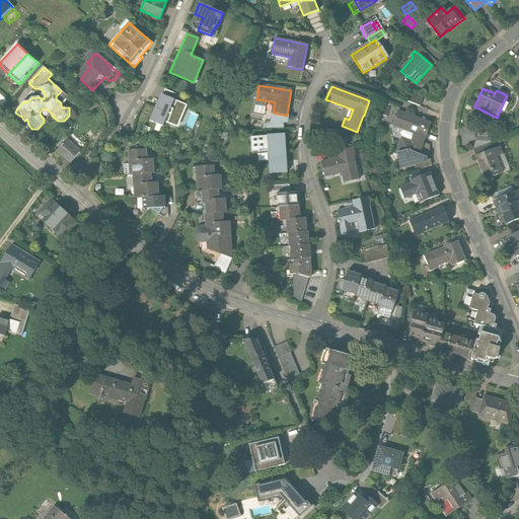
[(424,96),(411,91),(406,101),(420,106),(424,96)]
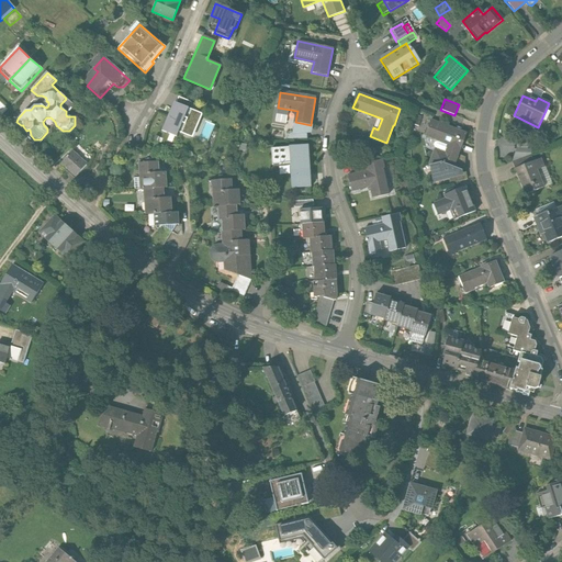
[(200,113),(173,102),(169,113),(178,117),(172,132),(188,138),(200,113)]
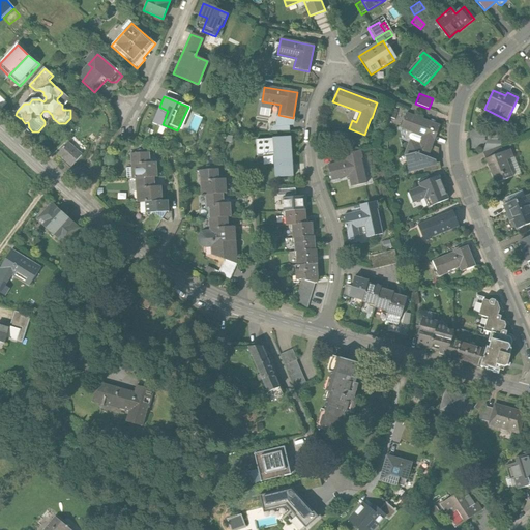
[(396,112),(391,110),(388,119),(393,121),(396,112)]
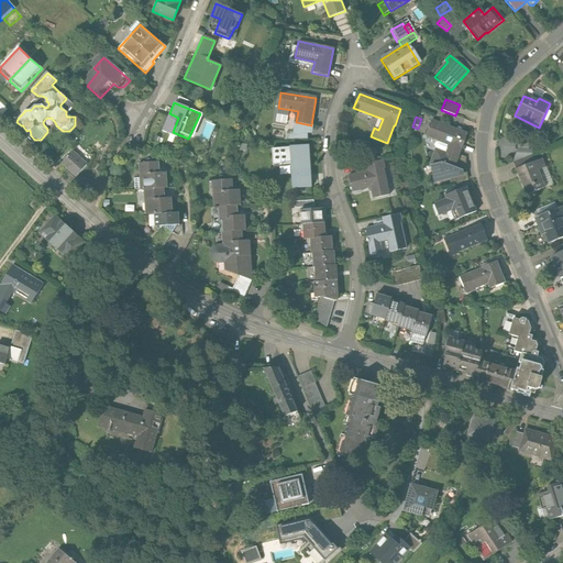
[(432,120),(426,136),(449,145),(445,153),(435,150),(430,166),(431,166),(434,181),(450,178),(463,175),(462,172),(461,170),(462,164),(464,157),(459,156),(467,134),(432,120)]
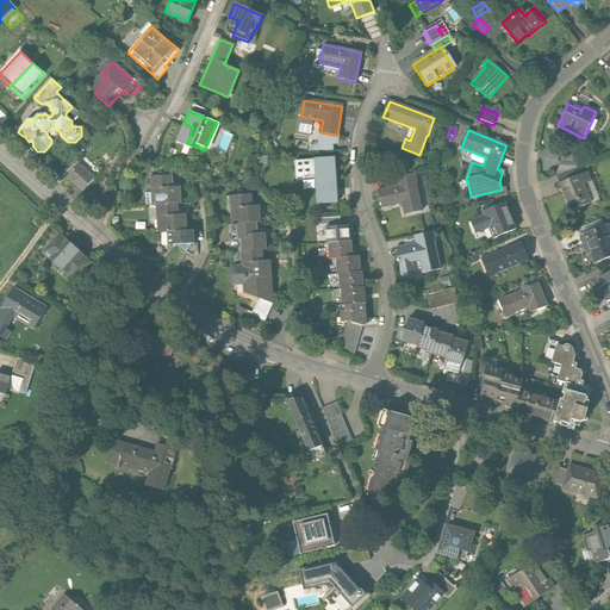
[(337,136),(321,132),(318,147),(338,145),(340,137),(337,136)]
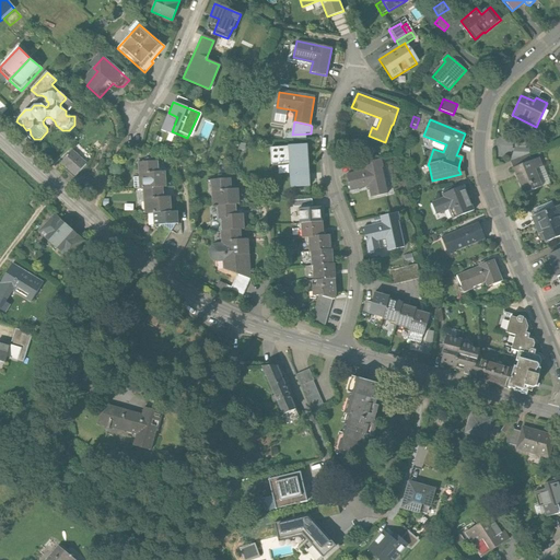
[(529,140),(515,139),(515,148),(529,149),(529,140)]
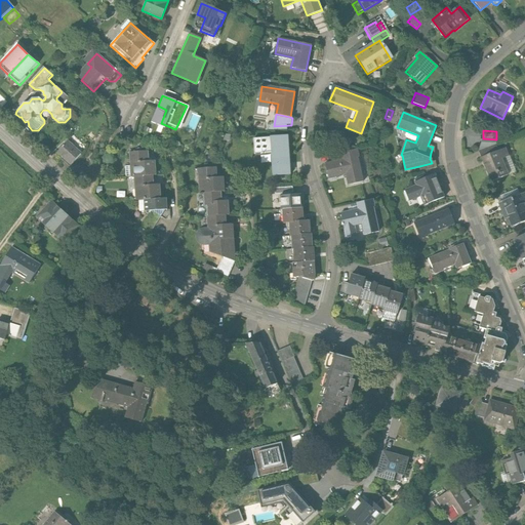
[(286,137),(253,139),(254,154),(273,152),(274,176),(289,175),(286,137)]
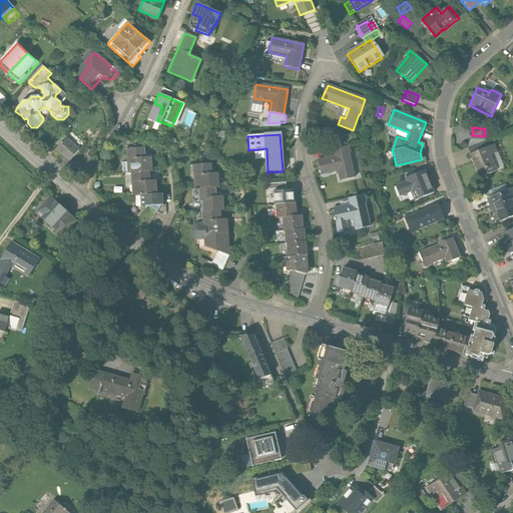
[(485,141),(485,136),(472,135),(467,148),(485,141)]
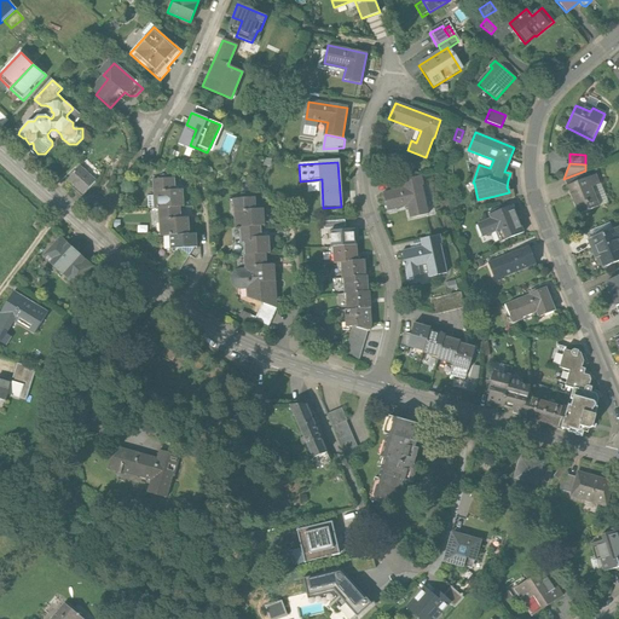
[(80,168),(69,181),(84,195),(96,181),(80,168)]
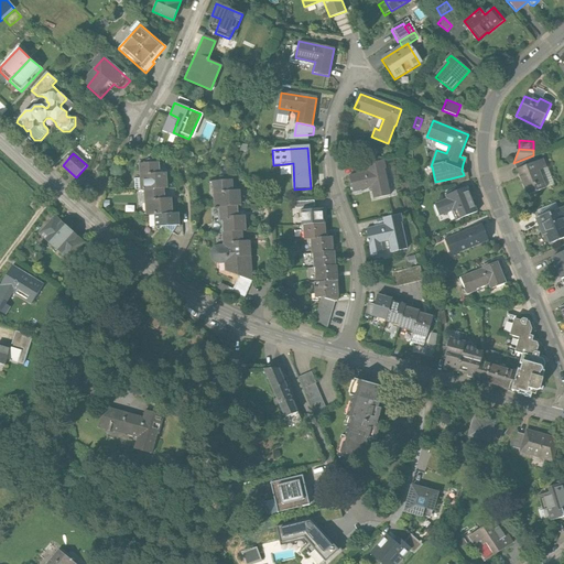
[(533,155),(513,163),(517,170),(535,162),(533,155)]
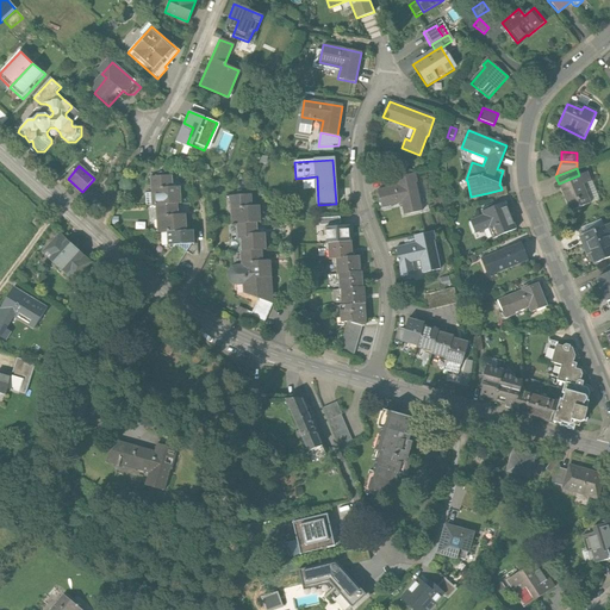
[(579,175),(559,184),(570,212),(590,204),(583,185),(591,182),(586,172),(579,175)]
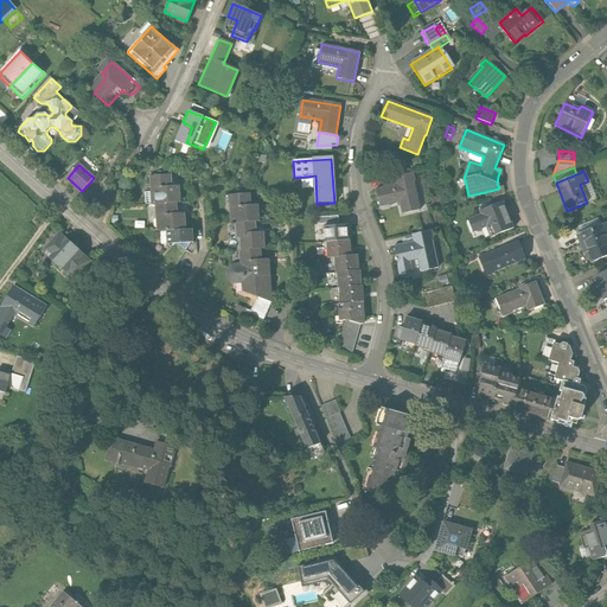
[(397,186),(376,191),(379,206),(401,203),(403,213),(420,210),(414,181),(415,181),(414,174),(395,178),(397,186)]
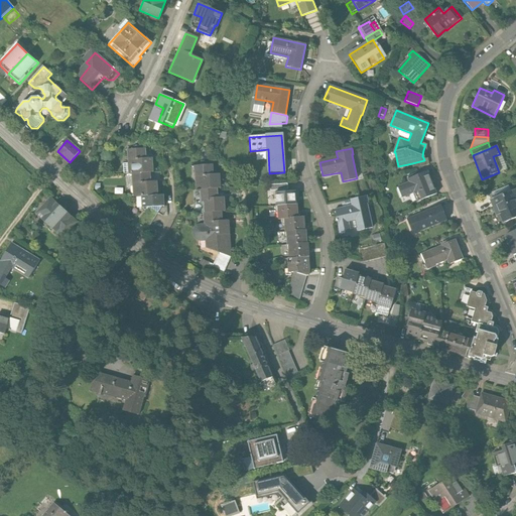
[(145,149),(127,150),(129,173),(132,173),(150,172),(153,172),(152,158),(146,159),(145,149)]
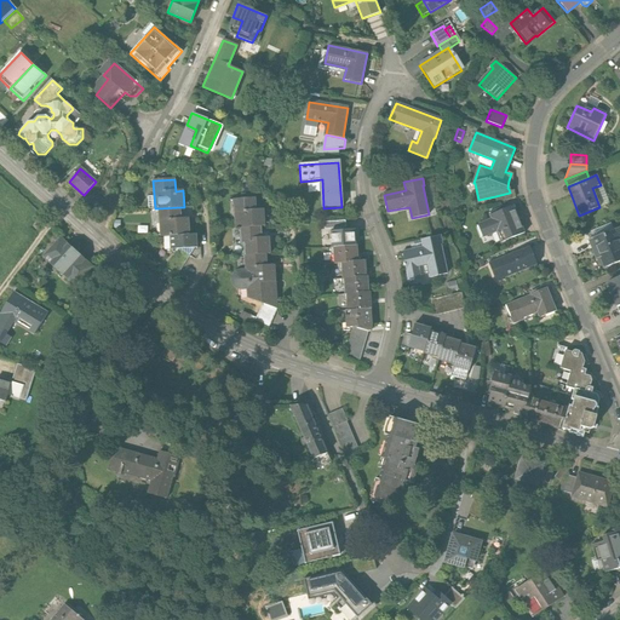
[(510,193),(495,196),(497,202),(514,199),(512,191),(510,193)]
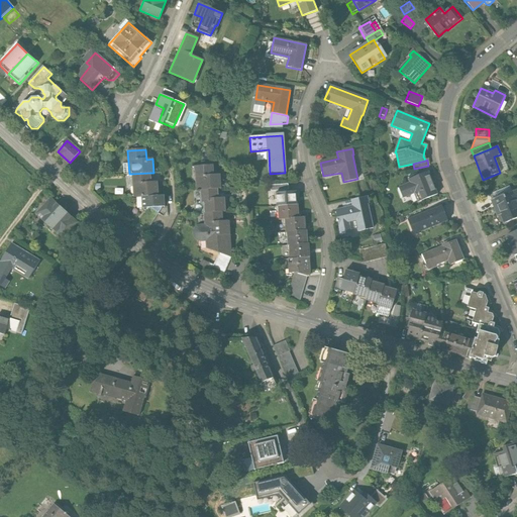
[(212,165),(194,166),(195,180),(199,180),(199,189),(200,189),(217,188),(220,188),(219,175),(213,175),(212,165)]
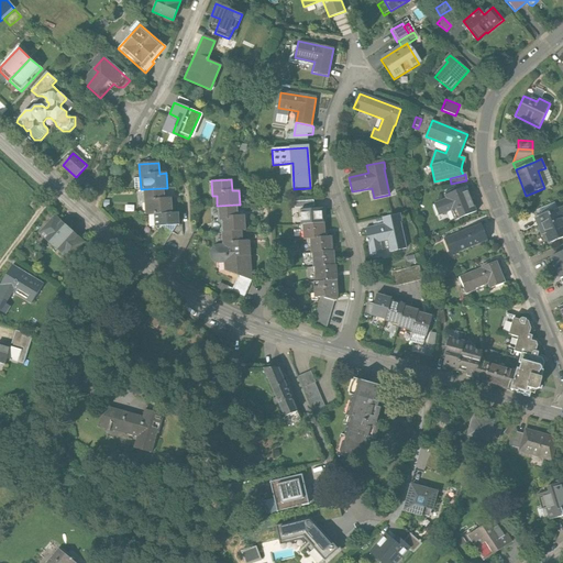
[(164,188),(144,189),(145,214),(154,214),(173,213),(172,198),(164,198),(164,188)]
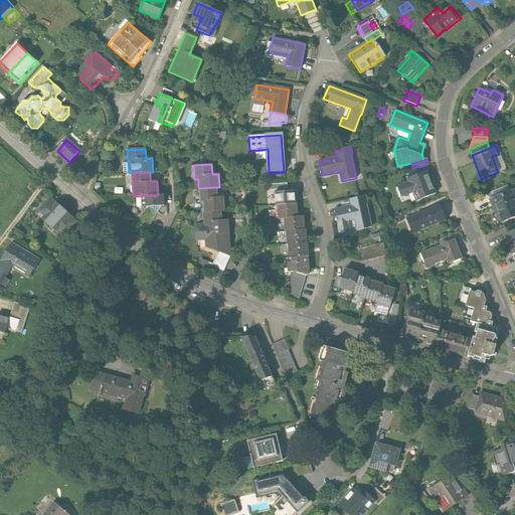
[(408,182),(397,187),(401,197),(412,193),(415,201),(435,194),(425,172),(415,176),(414,173),(406,176),(407,179),(406,179),(408,182)]
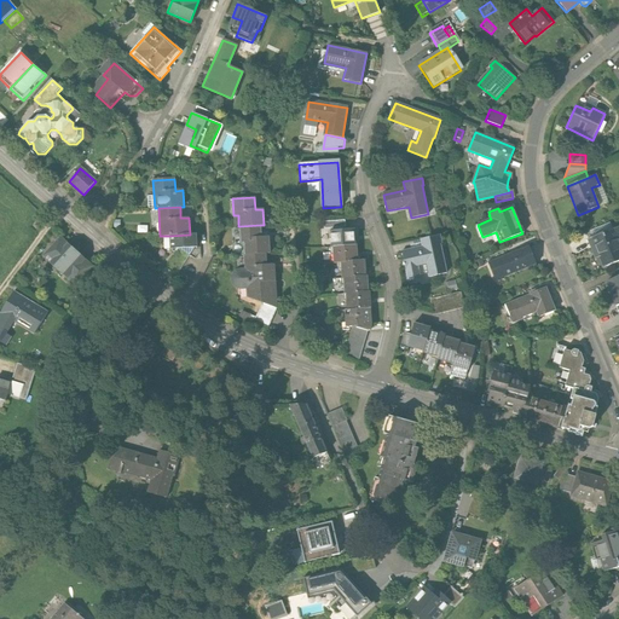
[(609,223),(589,231),(593,238),(612,230),(609,223)]
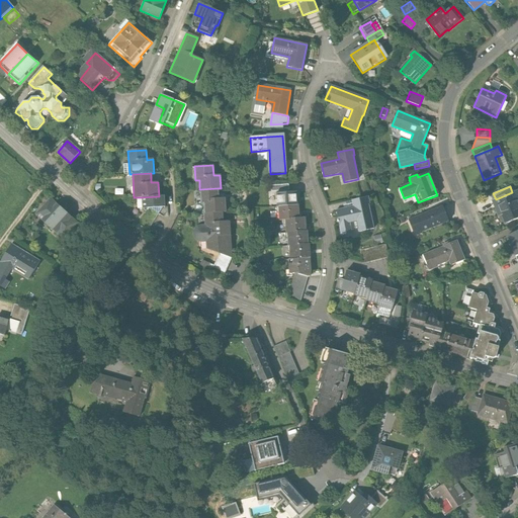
[(218,188),(200,189),(201,203),(203,203),(204,212),(222,211),(225,211),(225,198),(218,198),(218,188)]
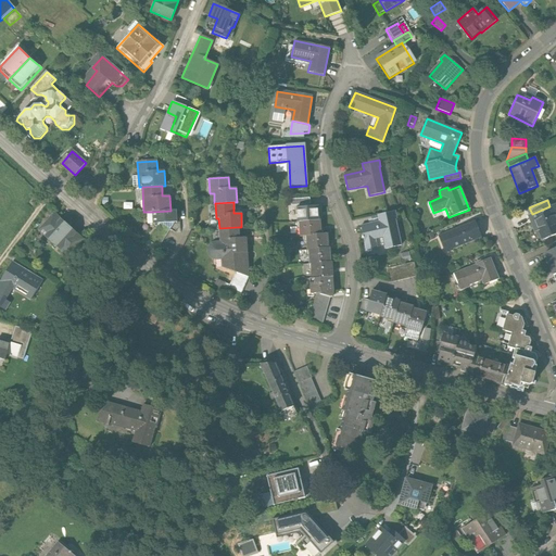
[(532,214),(528,215),(531,223),(534,222),(542,240),(555,234),(555,218),(555,216),(555,215),(555,204),(550,206),(532,214)]
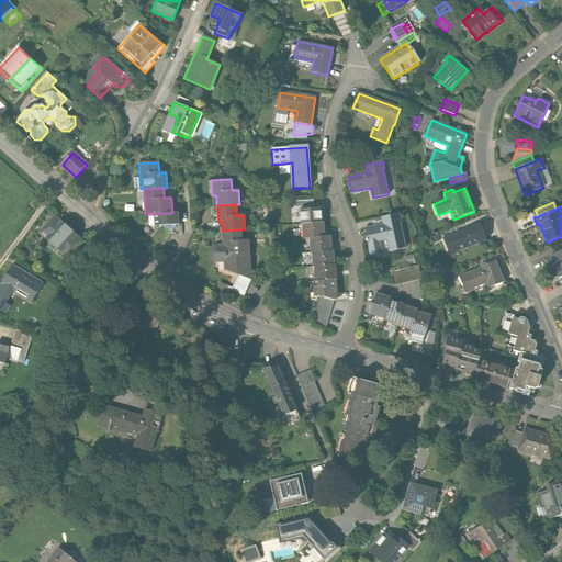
[(322,209),(301,210),(301,224),(303,224),(323,223),(322,209)]
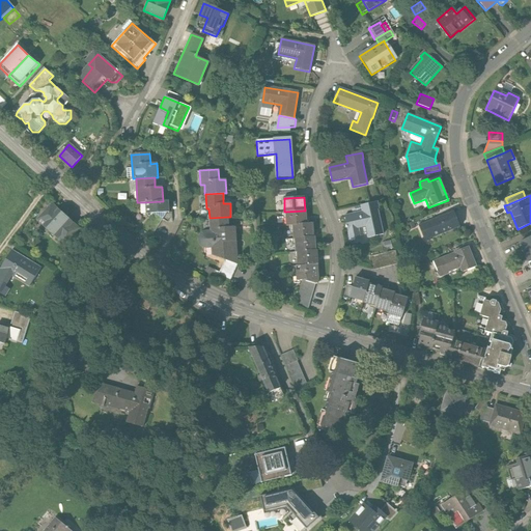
[(145,202),(146,214),(149,216),(151,213),(152,213),(162,219),(167,212),(169,212),(168,201),(163,201),(145,202)]
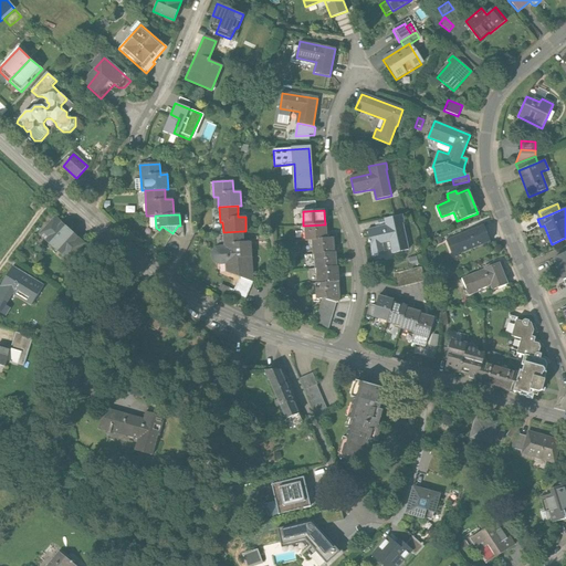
[(387,227),(368,230),(374,258),(383,255),(385,252),(383,243),(390,242),(392,253),(408,250),(402,224),(405,223),(402,216),(385,219),(387,227)]
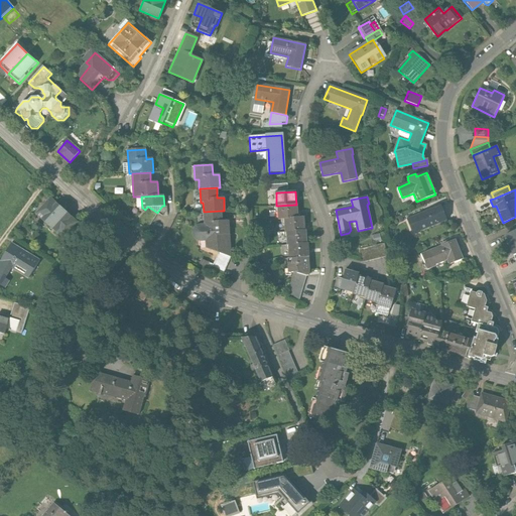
[(78,224),(50,199),(36,215),(63,240),(78,224)]
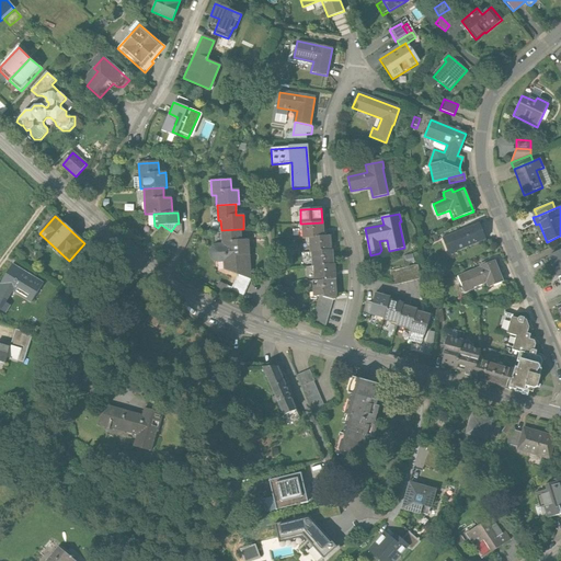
[(322,222),(302,224),(304,239),(310,238),(324,237),(323,222),(322,222)]
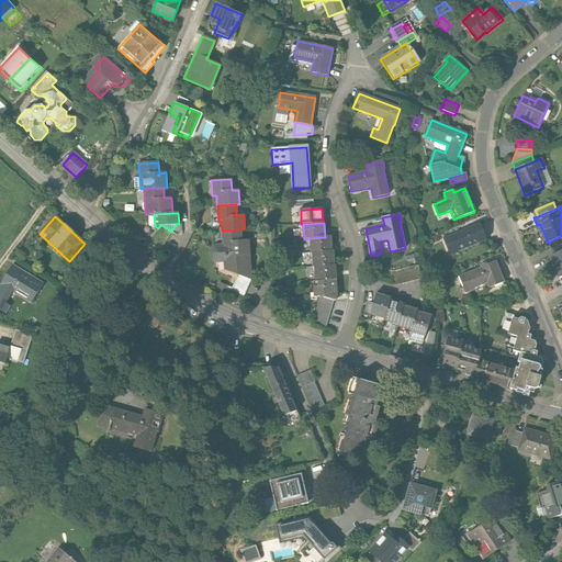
[(480,224),(442,239),(448,255),(485,240),(480,224)]
